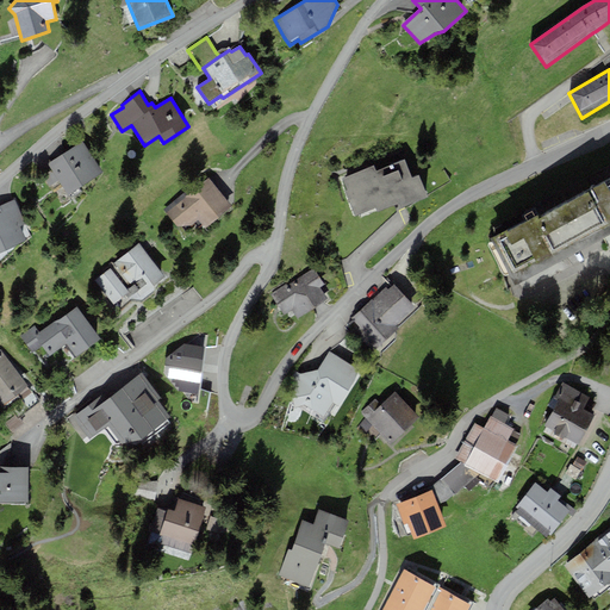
[(57,180),(68,195),(103,172),(82,141),(47,165),(51,170),(42,178),(48,187),(57,180)]
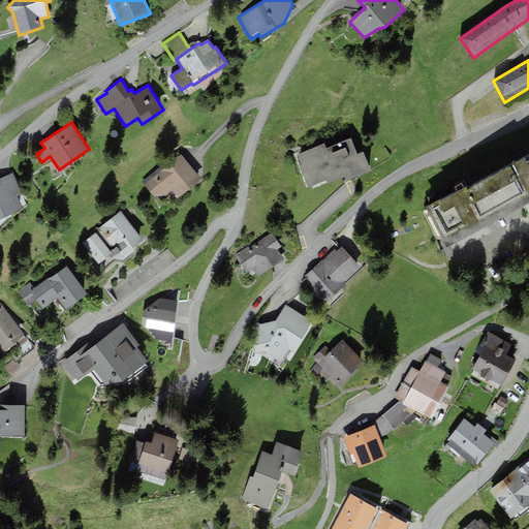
[(324,144),(297,155),(310,187),(327,181),(328,184),(345,177),(347,181),(371,172),(364,152),(358,155),(351,138),(327,149),(324,144)]
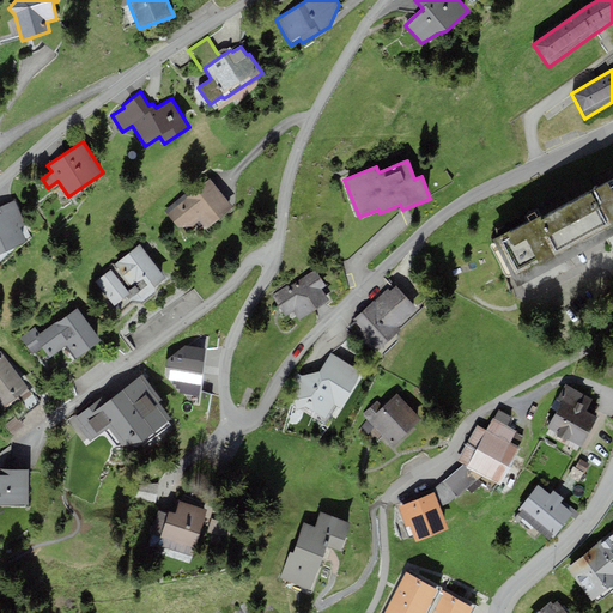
[(610,236),(612,234),(612,175),(538,216),(492,241),(516,286),(557,263),(610,236)]
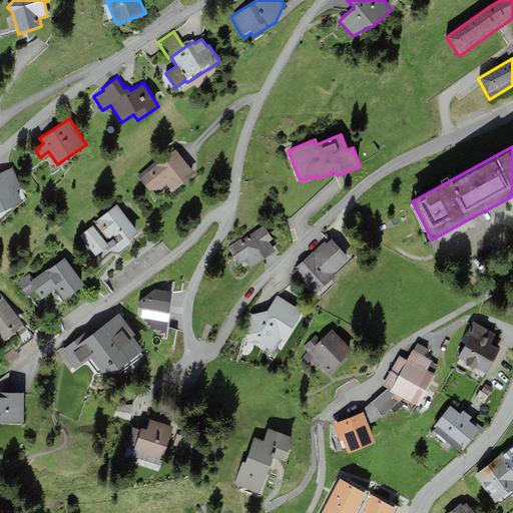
[(174,149),(138,176),(153,196),(165,186),(171,193),(194,175),(189,168),(174,149)]
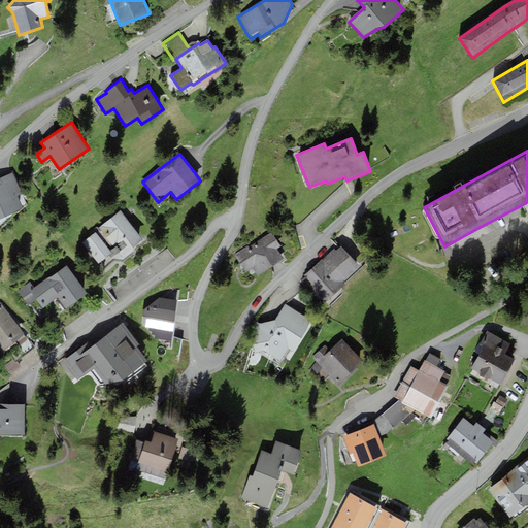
[(0,178),(0,218),(23,208),(18,196),(23,194),(12,173),(0,178)]
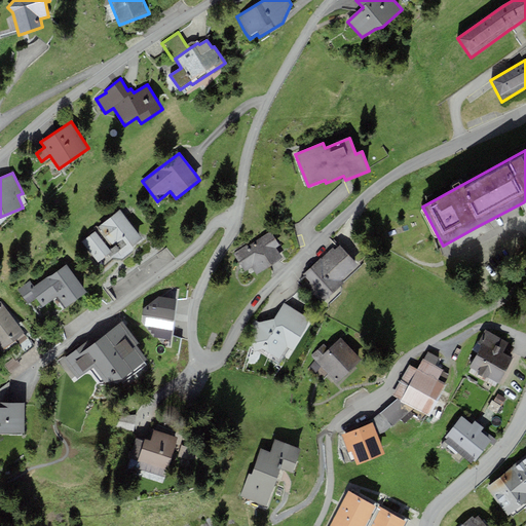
[(142,239),(119,211),(95,229),(97,231),(83,242),(102,267),(114,259),(121,259),(135,251),(132,247),(142,239)]
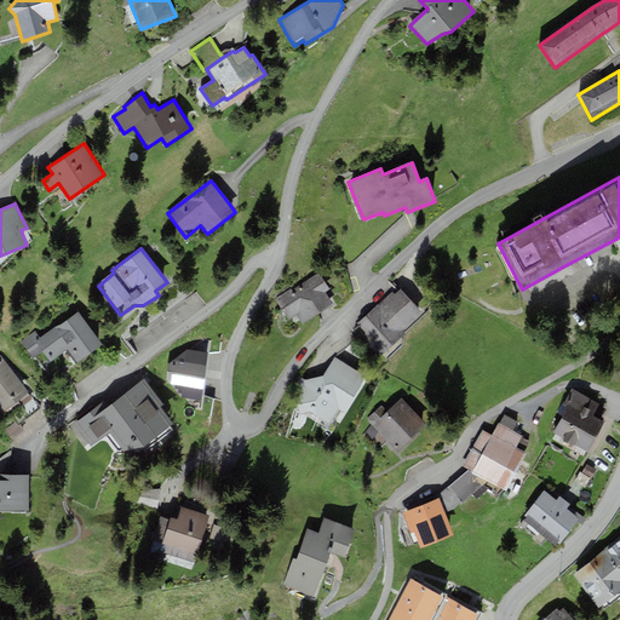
[(291,290),(275,300),(288,320),(296,316),(302,325),(333,304),(326,293),(331,290),(320,273),(292,291),(291,290)]
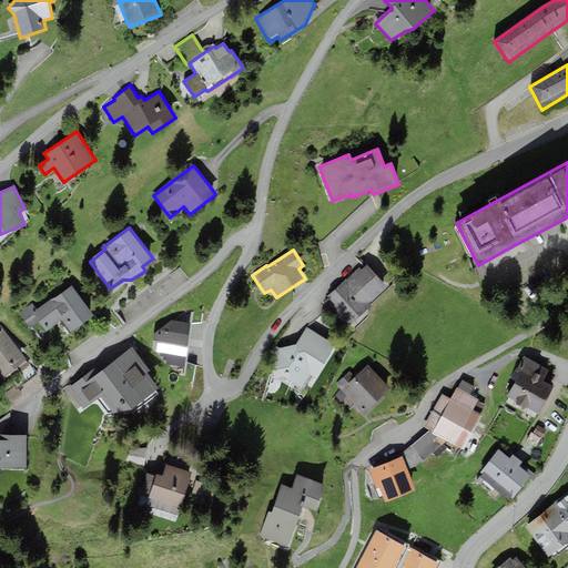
[(348,326),(388,288),(366,265),(362,269),(359,266),(327,297),(328,298),(325,302),(348,326)]
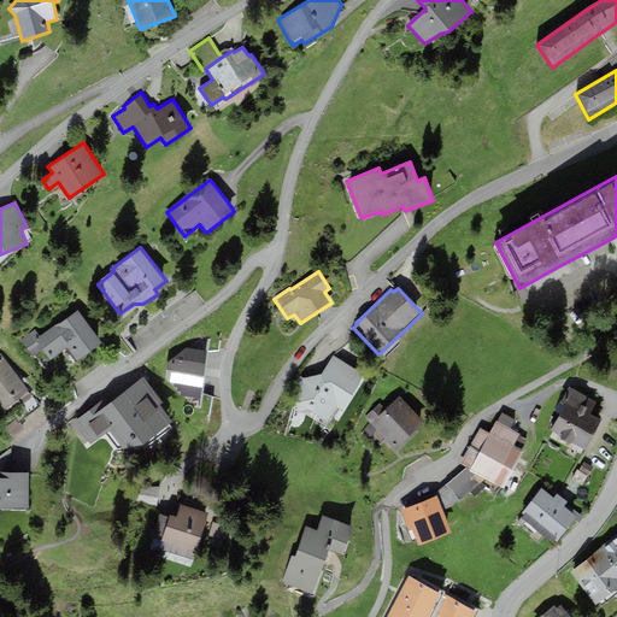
[(33,357),(42,350),(51,360),(66,348),(76,362),(101,345),(77,310),(52,327),(40,336),(35,329),(21,339),(33,357)]
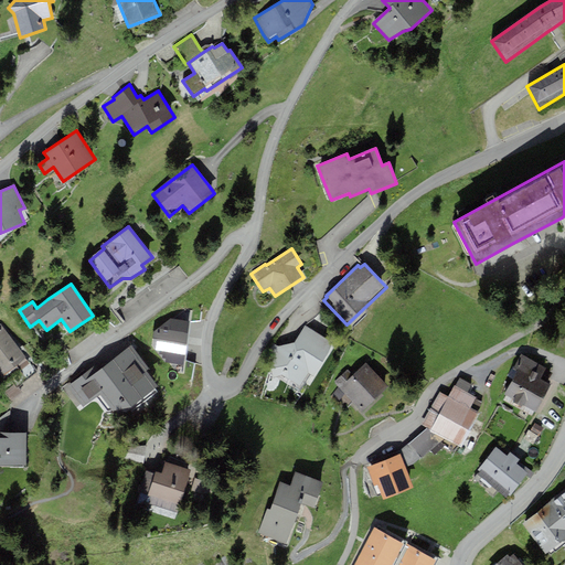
[(189,321),(170,319),(153,332),(152,345),(155,350),(159,351),(159,354),(162,355),(162,359),(167,359),(166,363),(184,366),(189,321)]
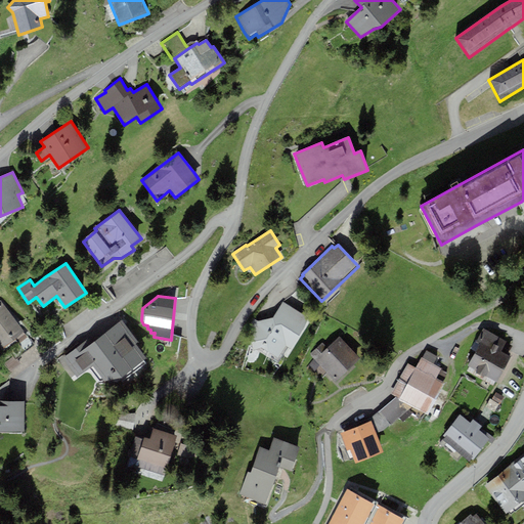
[(25,332),(0,300),(0,346),(2,349),(25,332)]
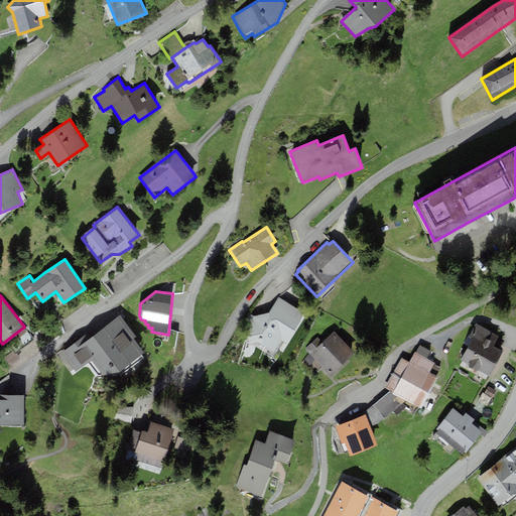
[(305,314),(278,297),(268,313),(254,316),(251,314),(237,336),(274,356),(277,350),(282,352),(305,314)]
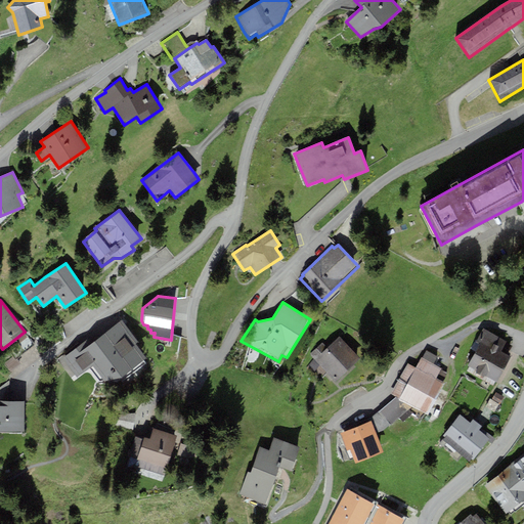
[(138,343),(120,317),(88,342),(86,340),(58,360),(74,381),(89,368),(100,383),(103,380),(110,388),(121,380),(122,382),(146,363),(143,360),(145,358),(135,345),(138,343)]
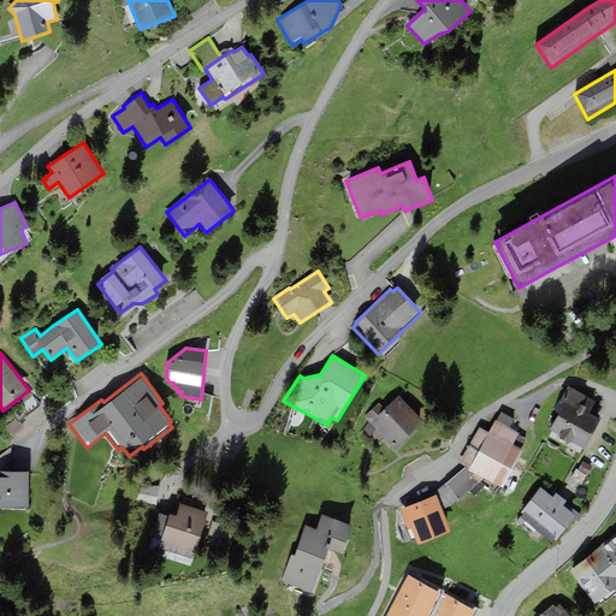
[(555,410),(560,413),(550,431),(584,449),(599,420),(590,414),(597,402),(568,386),(555,410)]
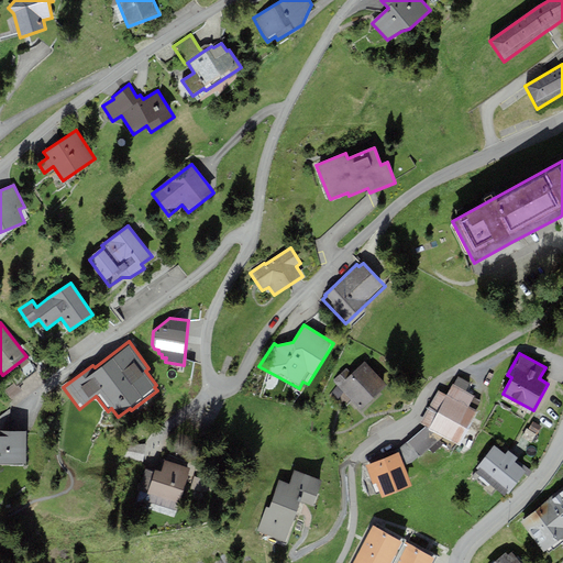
[(361,411),(387,385),(364,362),(352,374),(346,368),(332,382),(361,411)]
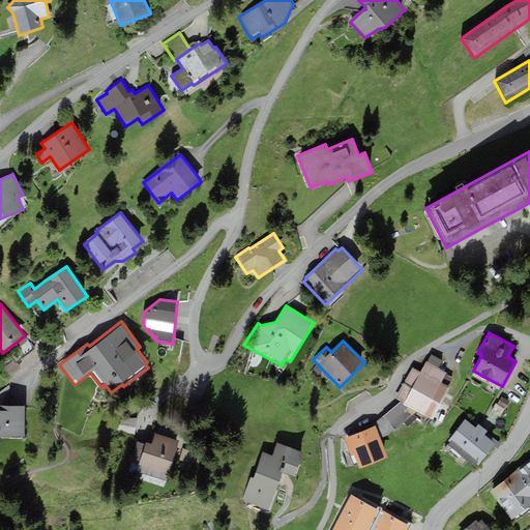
[(432,355),(428,362),(440,370),(444,362),(432,355)]
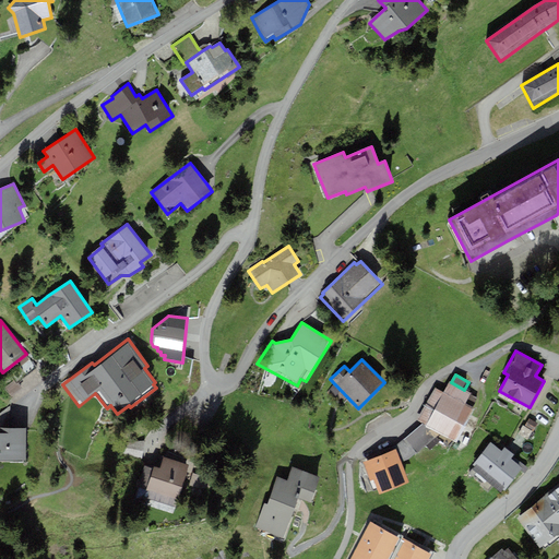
[(451,382),(450,382),(443,392),(435,388),(417,420),(424,423),(427,425),(425,427),(440,435),(454,442),(477,400),(470,395),(471,393),(464,390),(451,382)]
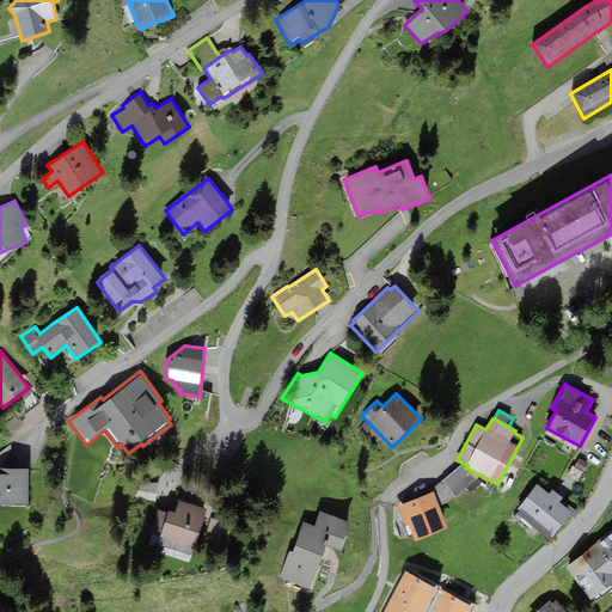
[(583,472),(589,464),(579,458),(574,466),(583,472)]
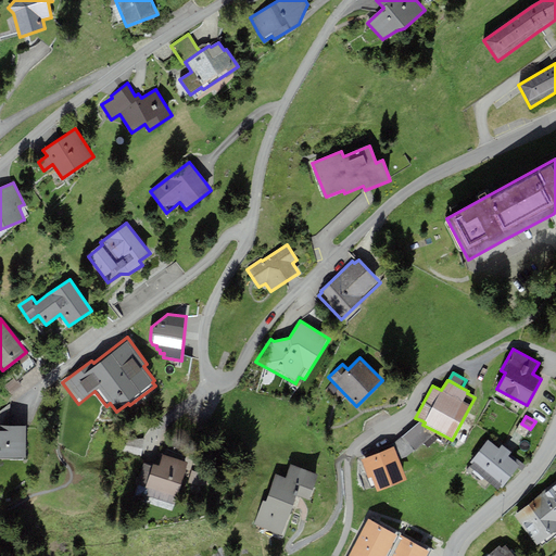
[(415,452),(438,432),(422,425),(425,422),(421,420),(401,438),(415,452)]
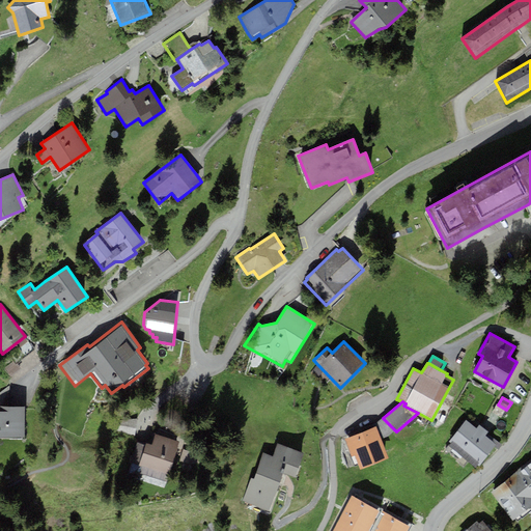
[(0,437),(25,438),(25,407),(0,407),(0,437)]
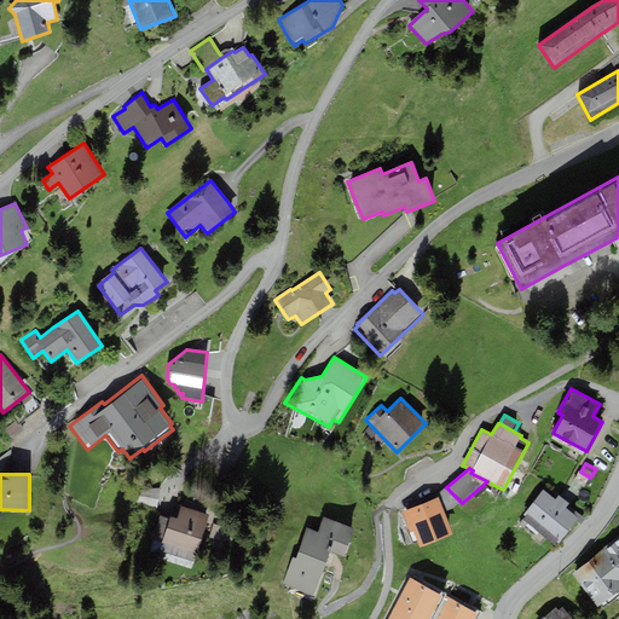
[(161,487),(139,490),(137,503),(156,508),(161,487)]
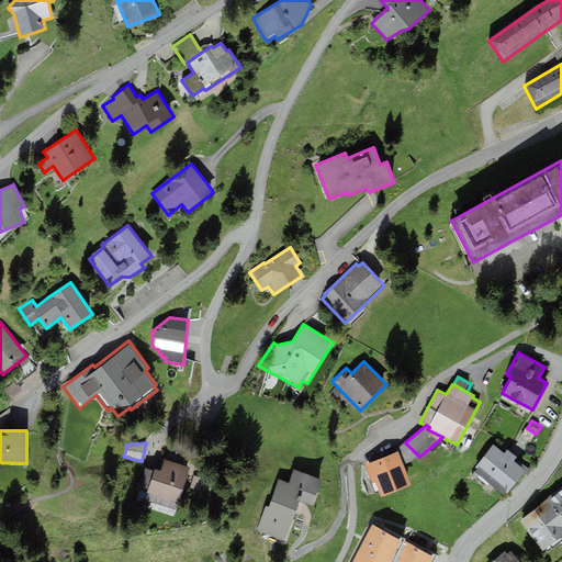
[(412,463),(419,457),(405,442),(397,449),(398,451),(404,465),(412,463)]
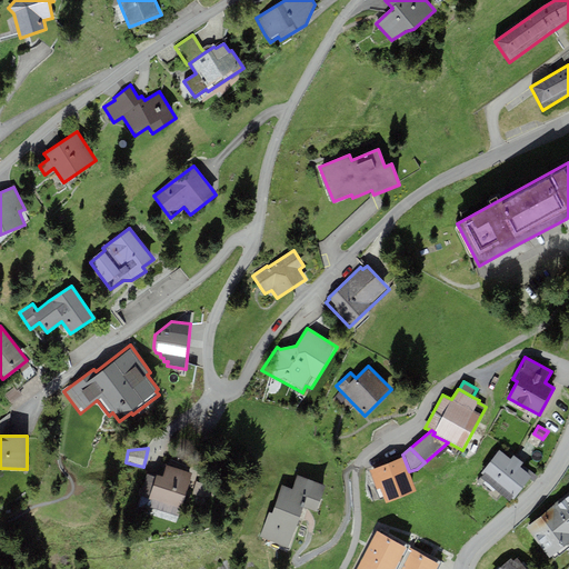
[(511,499),(513,500),(532,478),(520,468),(523,463),(513,456),(509,460),(499,451),(481,473),(483,475),(480,478),(509,501),(511,499)]
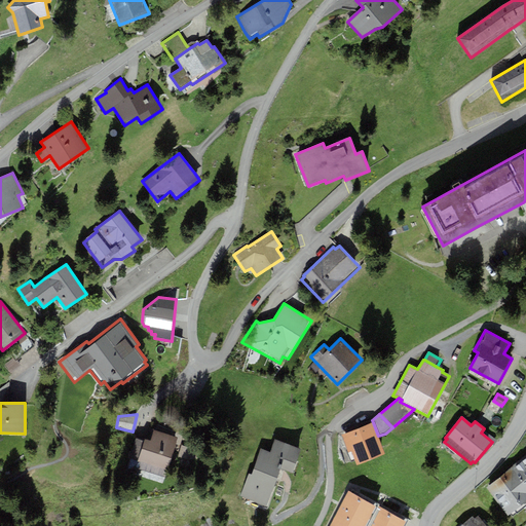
[(378,436),(373,422),(341,435),(348,452),(351,451),(357,465),(385,455),(378,436)]
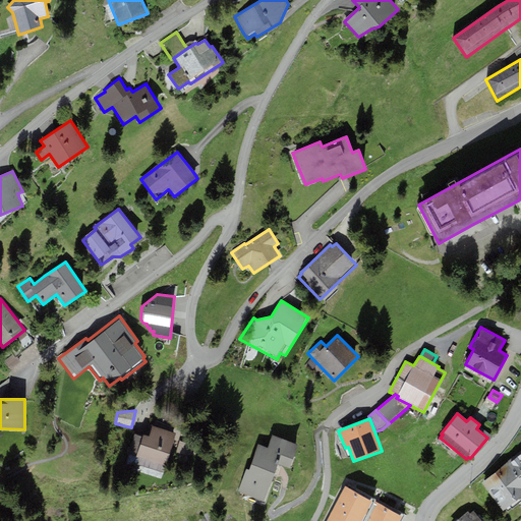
[(134,464),(164,473),(177,433),(153,425),(150,437),(143,435),(143,438),(137,457),(134,464)]
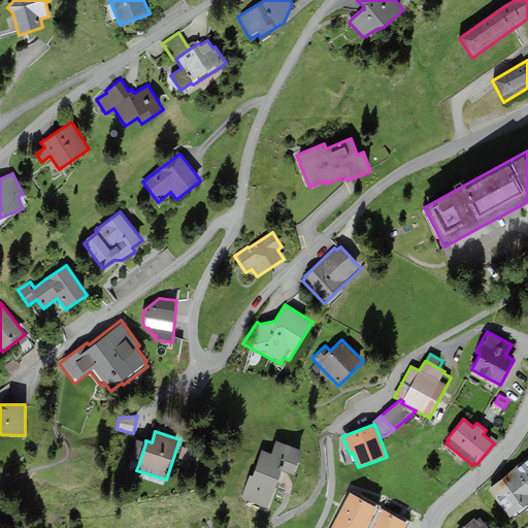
[(131,461),(139,463),(145,443),(137,440),(131,461)]
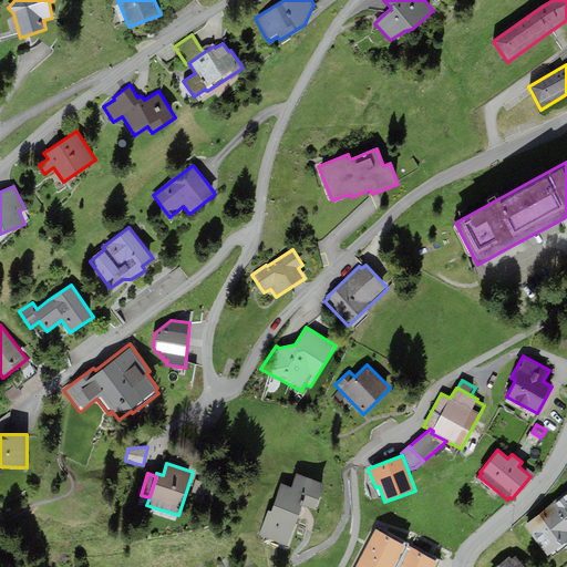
[(259,535),(261,536),(287,545),(301,505),(315,511),(325,484),(296,474),(290,487),(280,484),(270,512),(268,511),(259,535)]
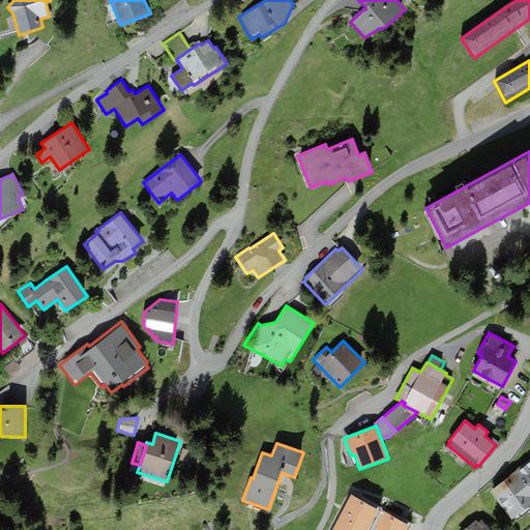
[(511,521),(529,504),(529,458),(489,493),(511,521)]
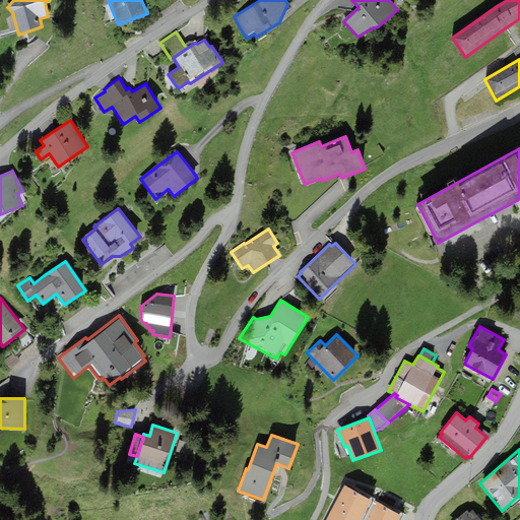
[(359,519),(370,499),(344,485),(327,519),(359,519)]
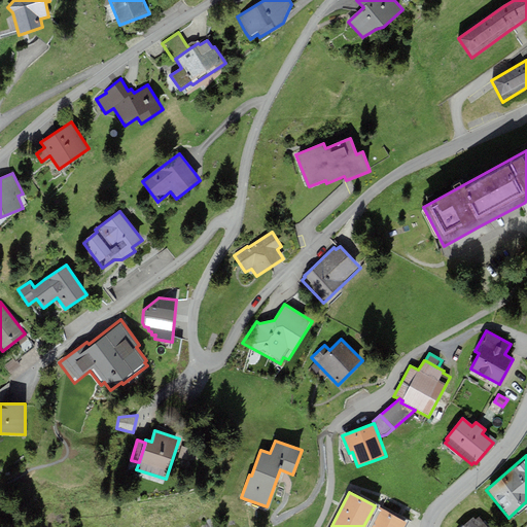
[(405,526),(408,522),(380,508),(370,526),(405,526)]
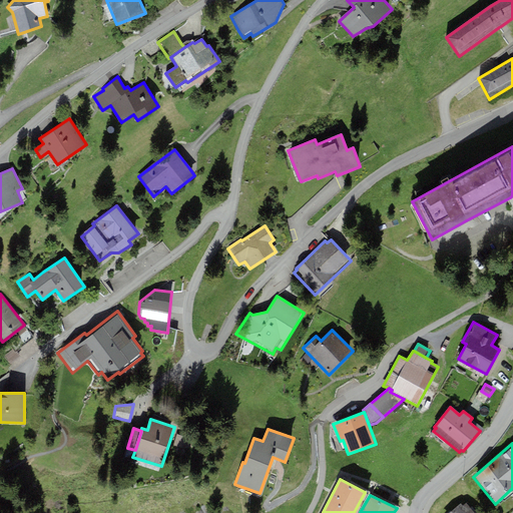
[(474,512),(466,503),(463,506),(461,504),(450,512),(474,512)]
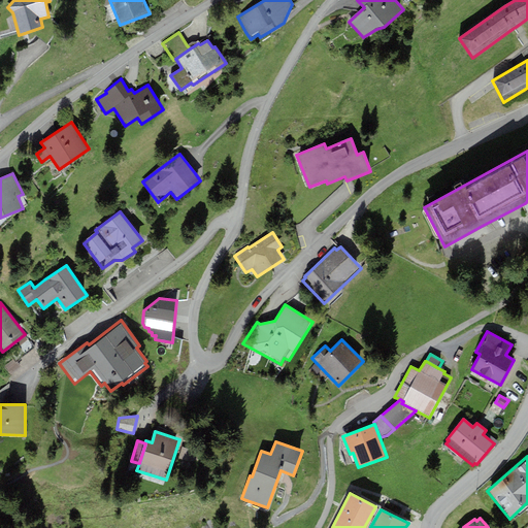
All buildings are outlined.
